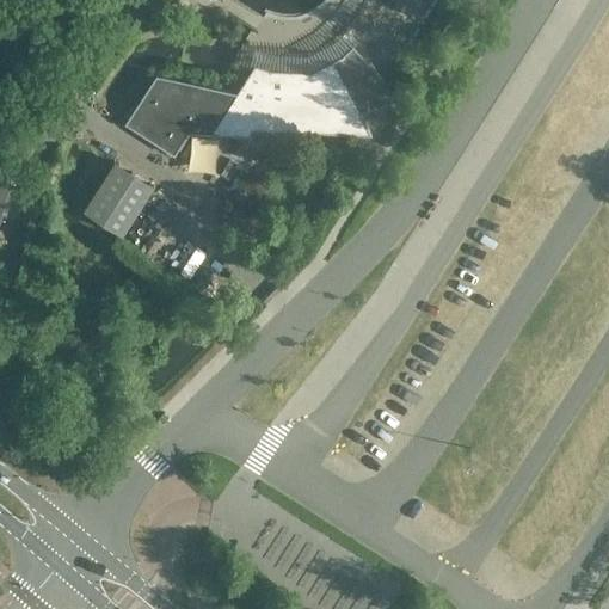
[(362,0),(352,18),(333,36),(302,54),(269,51),(243,41),(231,65),(263,77),(305,78),(340,60),(367,32),(382,10),(386,0),(362,0)]
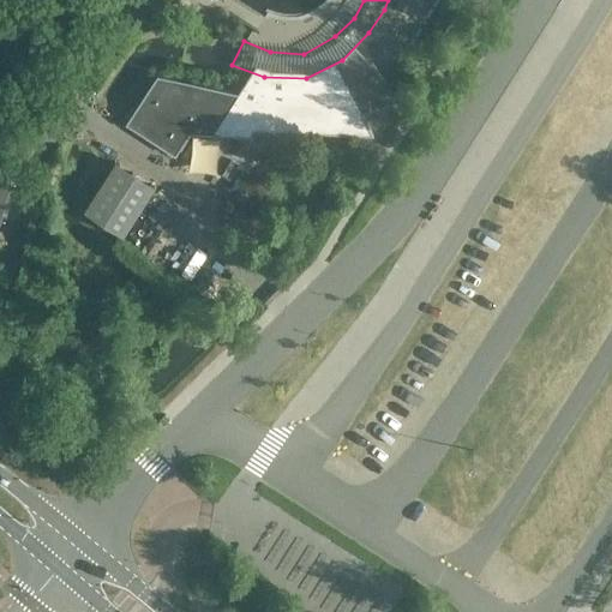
[(155,76),(123,125),(173,157),(187,136),(187,135),(203,136),(249,138),(250,136),(252,131),(358,136),(370,136),(358,114),(401,100),(353,47),(342,57),(342,55),(340,57),(341,58),(330,63),(311,76),(269,73),(252,67),(240,87),(238,90),(235,94),(227,91),(223,91),(155,76)]
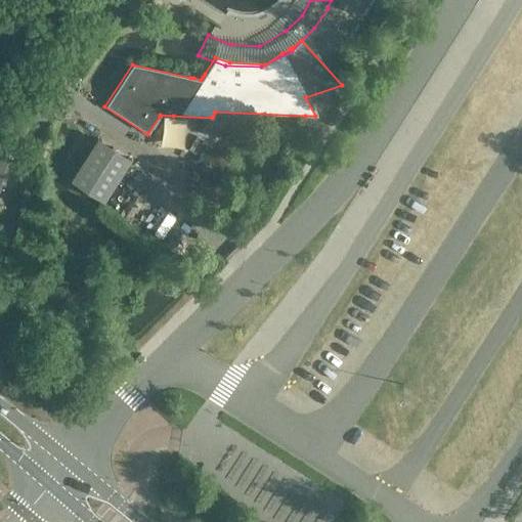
[(0,183),(12,139),(0,136),(0,183)]
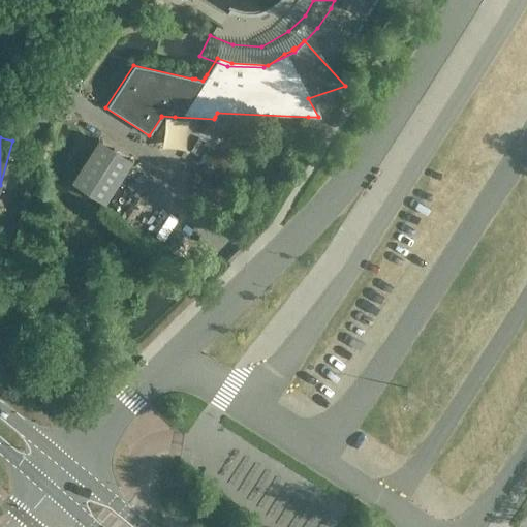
[(133,163),(100,142),(73,183),(106,205),(133,163)]
